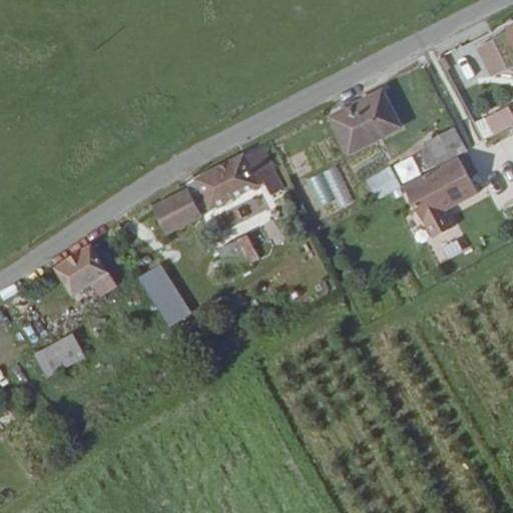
[(409,98),(356,124),(373,156),(425,130),(409,98)]
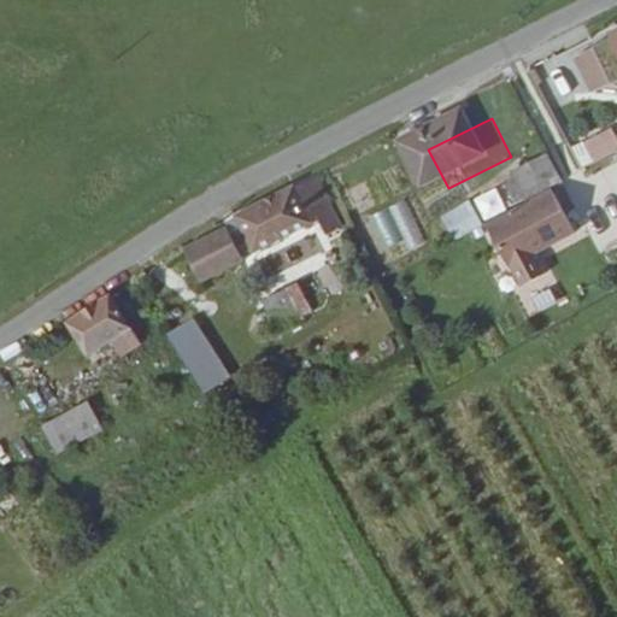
[(595,145),(574,156),(587,183),(616,166),(616,141),(598,151),(595,145)]
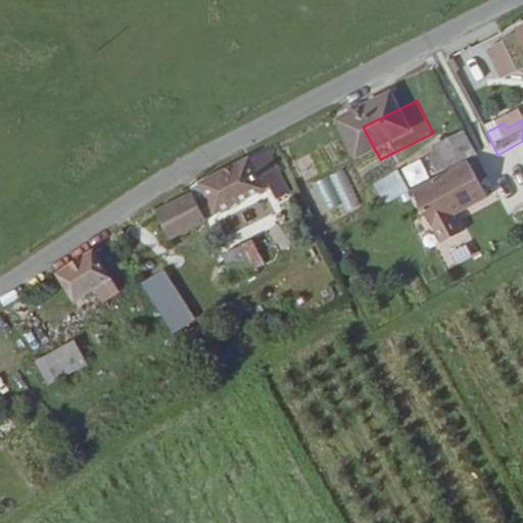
[(461,145),(471,169),(497,155),(486,132),(461,145)]
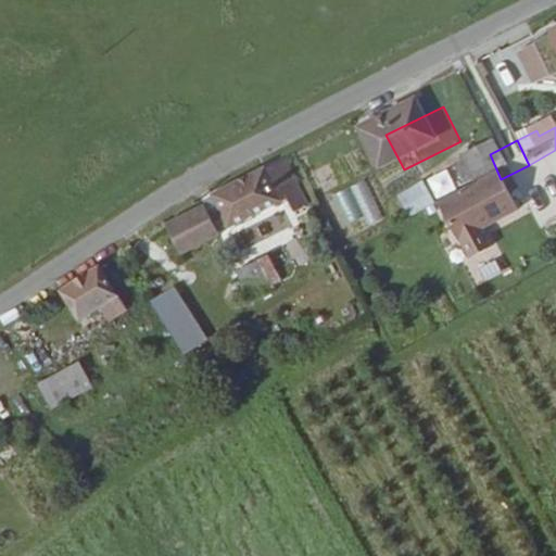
[(328,191),(313,162),(241,197),(239,199),(256,234),(289,217),(292,224),(315,213),(308,201),(328,191)]
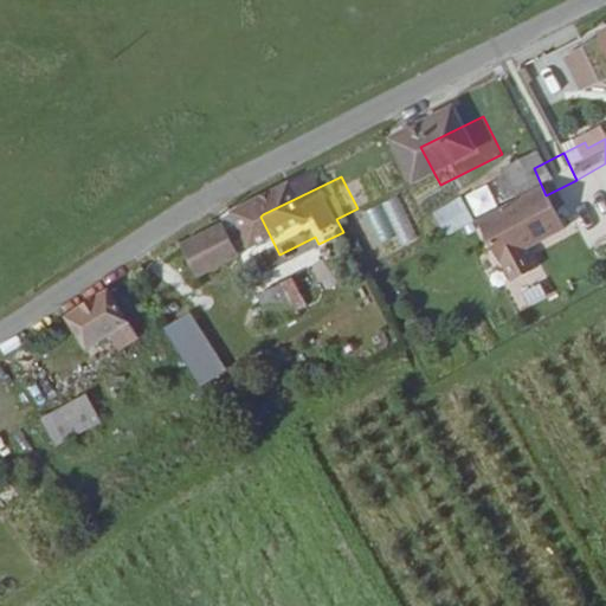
[(461,195),(431,213),(445,237),(475,220),(461,195)]
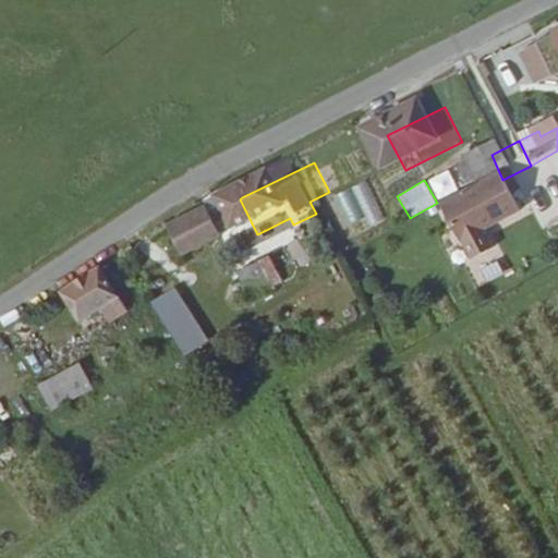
[(335,193),(346,227),(363,221),(352,187),(335,193)]
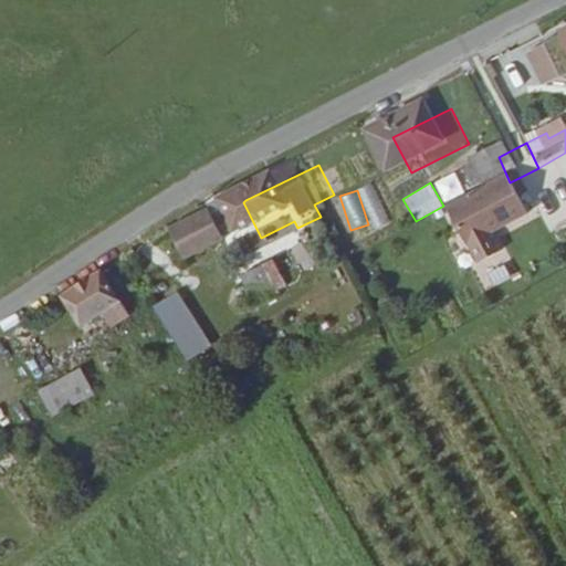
[(165,224),(179,258),(221,240),(207,206),(165,224)]
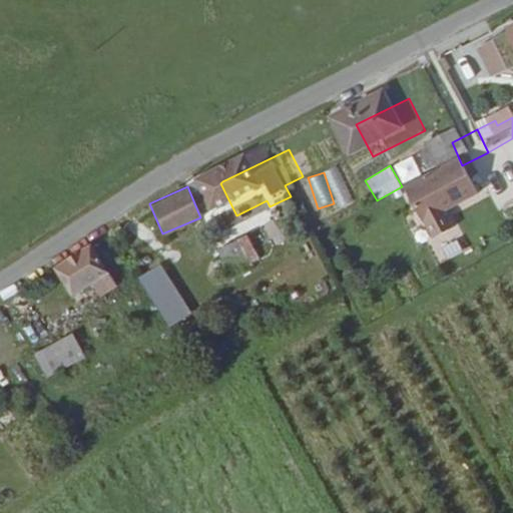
[(246,233),(215,247),(227,273),(259,259),(246,233)]
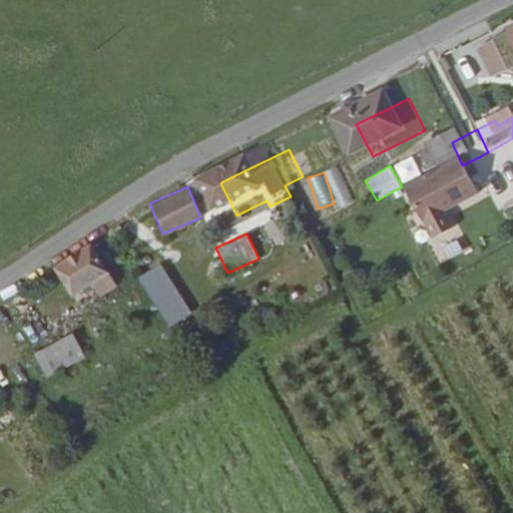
[(118,250),(83,275),(100,302),(136,278),(118,250)]
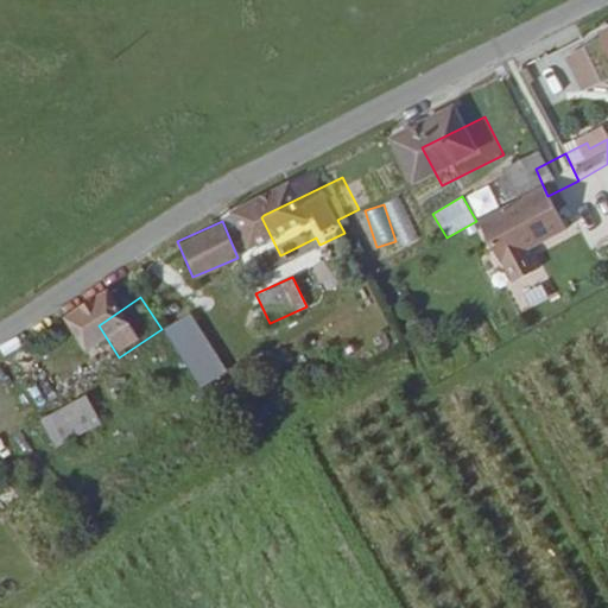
[(222,335),(198,348),(211,368),(233,354),(222,335)]
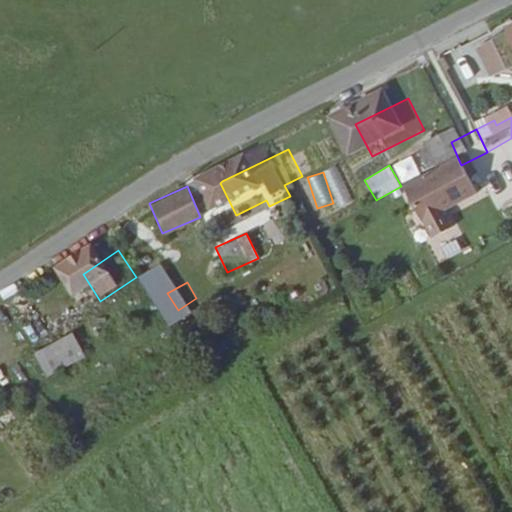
[(32,350),(43,377),(85,360),(74,333),(32,350)]
